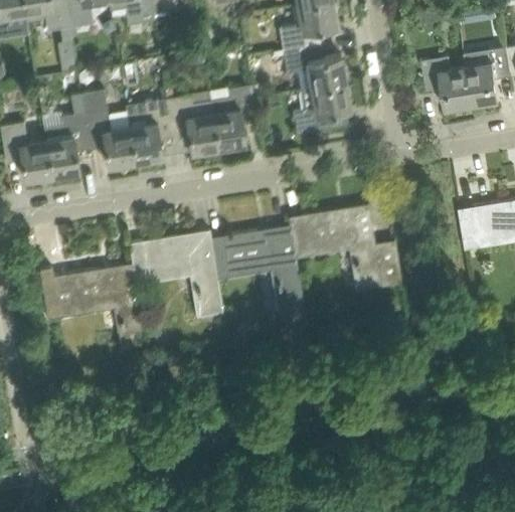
[(0,0),(0,38),(6,37),(9,36),(29,33),(25,12),(23,0),(0,0)]
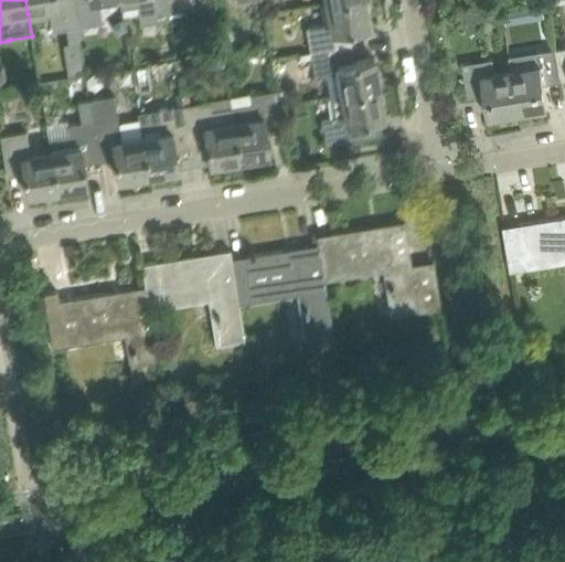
[(25,0),(28,13),(48,10),(52,33),(66,31),(68,45),(80,44),(77,29),(73,0),(25,0)]
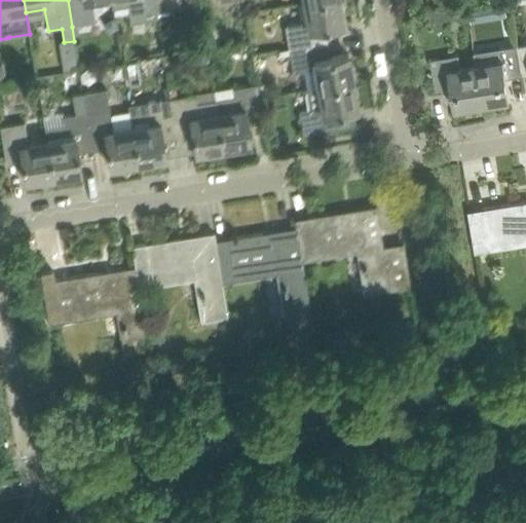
[(68,0),(72,27),(95,24),(91,1),(98,0),(68,0)]
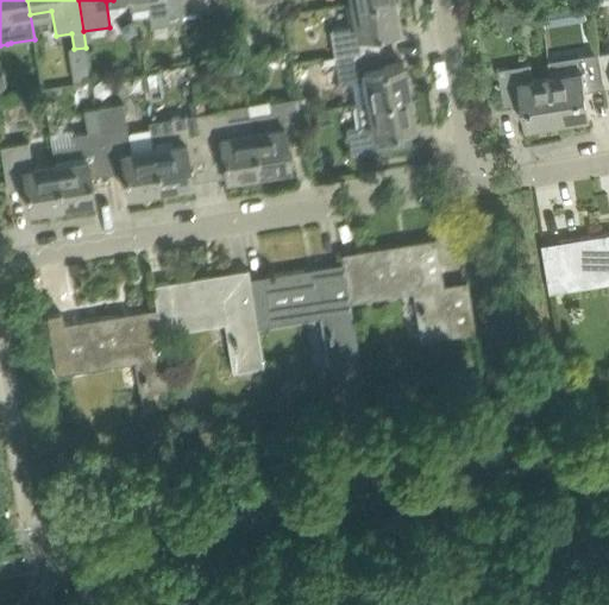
[(129,0),(130,6),(131,12),(149,8),(150,21),(154,21),(167,19),(169,19),(170,25),(183,24),(183,21),(182,17),(179,0),(129,0)]
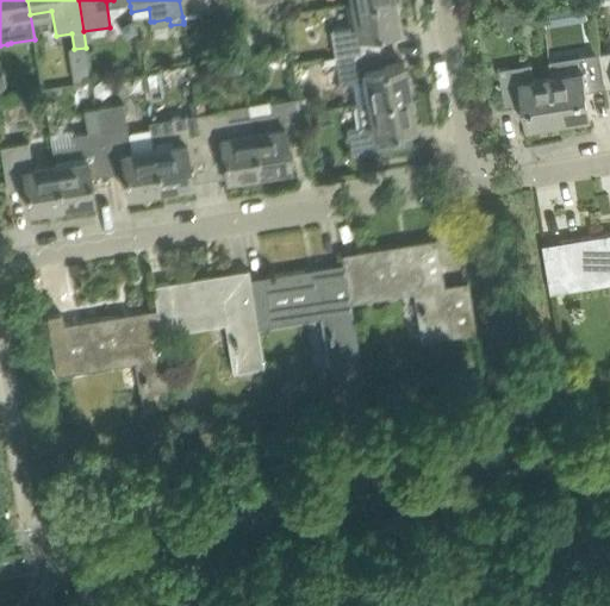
[(179,0),(182,17),(198,14),(210,12),(207,0),(179,0)]
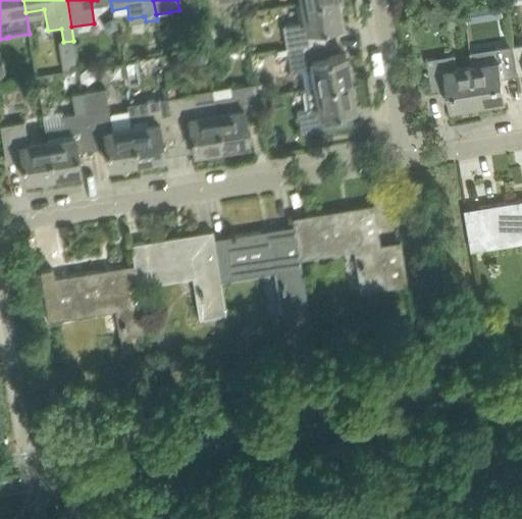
[(286,51),(317,46),(315,32),(341,28),(336,0),(330,0),(302,5),(305,23),(282,27),(286,51)]
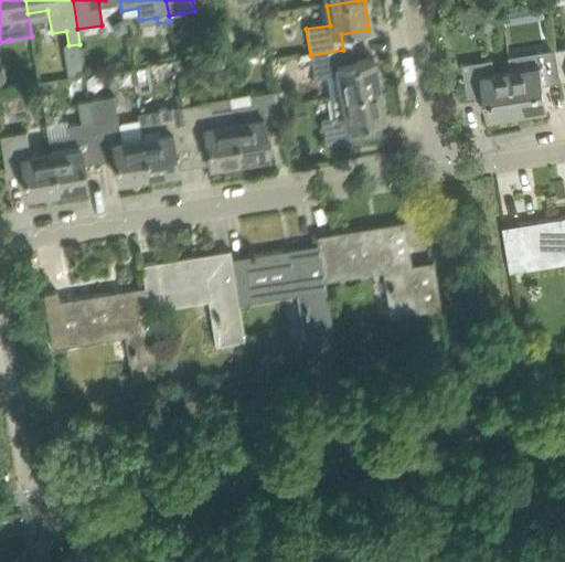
[(542,4),(529,6),(532,23),(545,21),(542,4)]
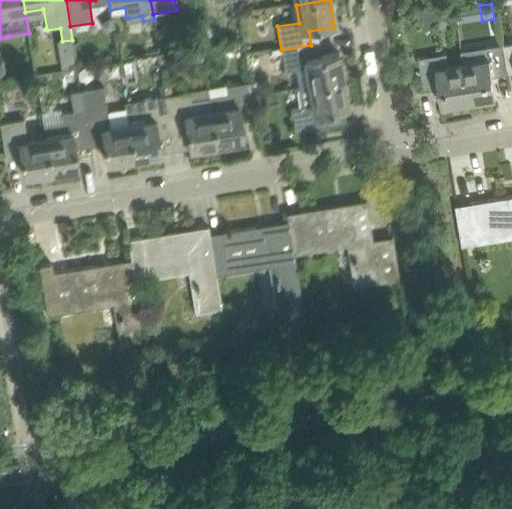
[(449,8),(437,10),(439,20),(451,18),(449,8)]
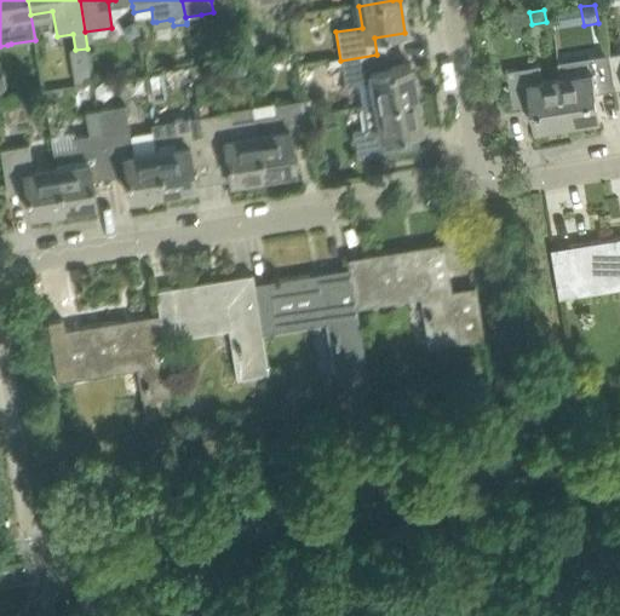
[(619,53),(609,56),(614,87),(619,85),(619,53)]
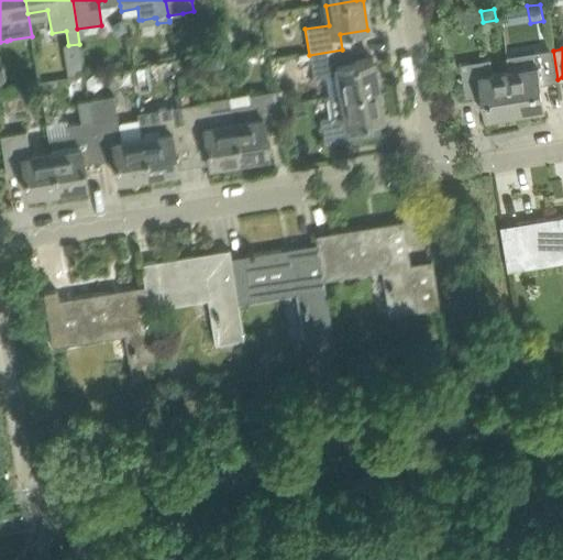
[(344,64),(342,50),(309,55),(313,79),(337,75),(340,97),(378,90),(384,89),(383,89),(377,89),(373,59),(344,64)]
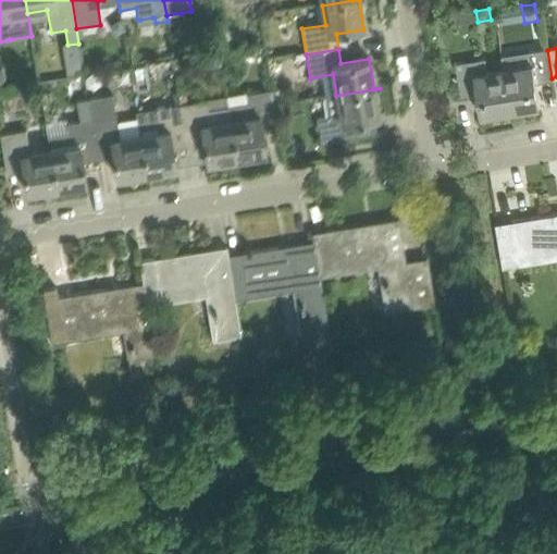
[(519,56),(502,58),(504,71),(510,112),(521,110),(539,107),(539,109),(541,109),(536,85),(535,81),(552,78),(547,50),(533,52),(531,53),(519,56)]
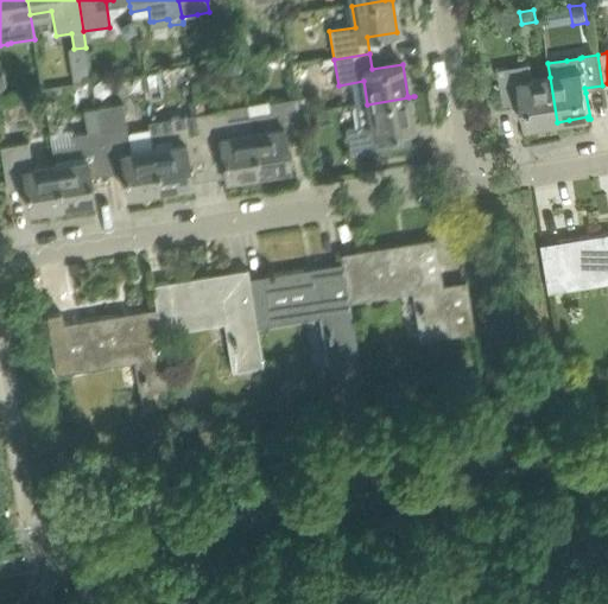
[(533,80),(531,67),(498,71),(504,108),(505,107),(505,102),(520,99),(526,129),(527,128),(527,127),(557,122),(550,77),(533,80)]
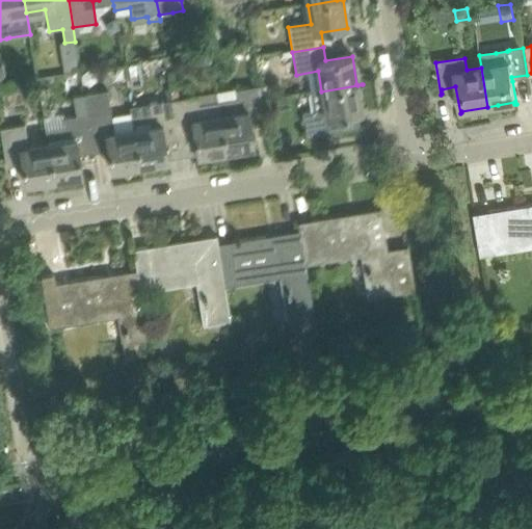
[(78,71),(76,59),(62,61),(63,73),(78,71)]
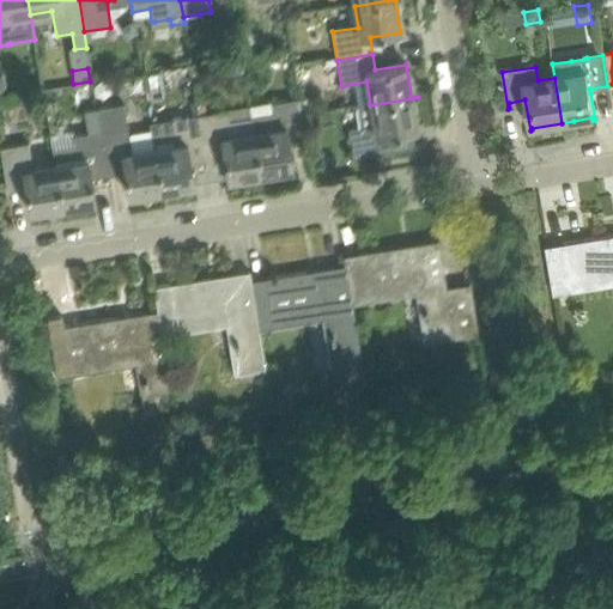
[(353,159),(389,154),(386,136),(417,132),(412,98),(370,105),(356,108),(359,129),(350,132),(353,159)]
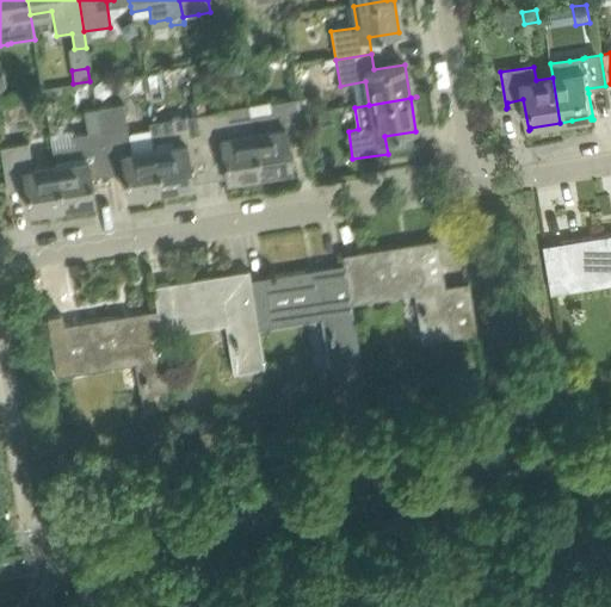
[(273,116),(251,119),(253,134),(259,174),(260,174),(292,169),(289,147),(288,138),(304,135),(301,112),(300,101),(271,105),(273,116)]
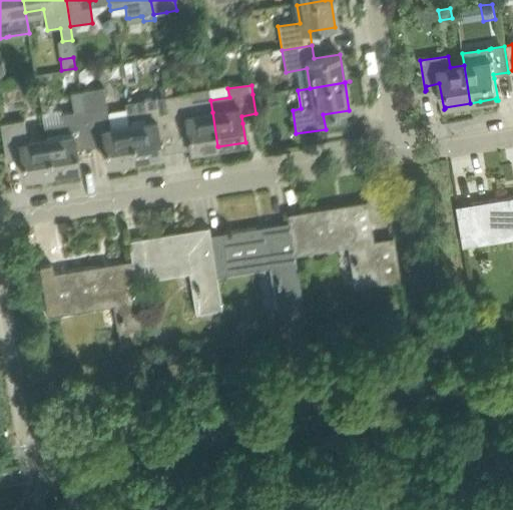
[(81,92),(84,111),(89,141),(103,138),(104,146),(107,164),(119,162),(135,160),(129,126),(109,129),(107,114),(106,108),(103,89),(81,92)]
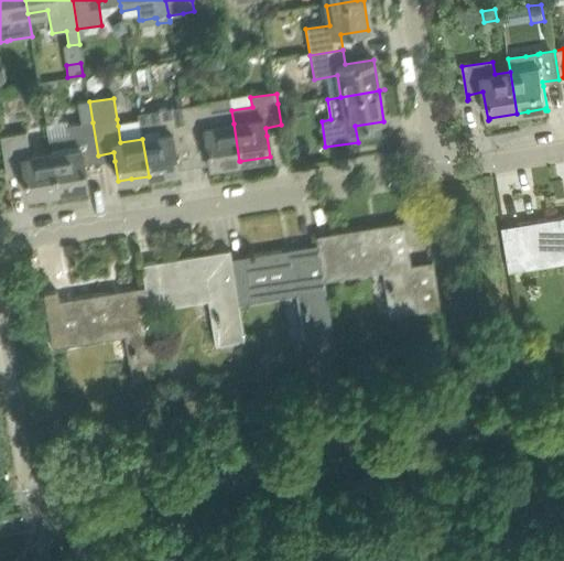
[(68,137),(50,139),(52,154),(51,154),(52,159),(53,166),(57,191),(74,189),(87,186),(84,166),(83,158),(98,155),(93,122),(89,101),(88,101),(77,104),(80,125),(77,126),(66,127),(68,137)]
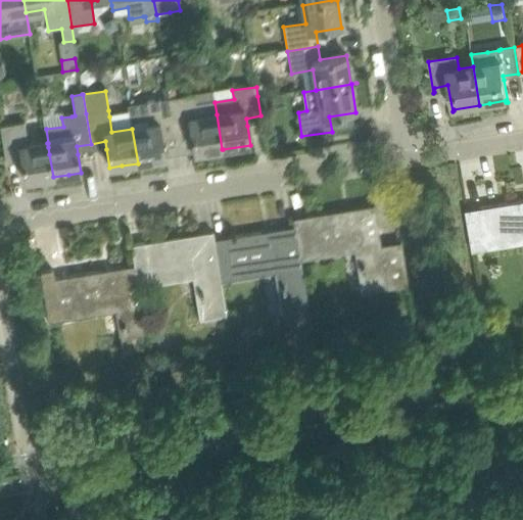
[(176,99),(171,100),(176,130),(190,128),(194,153),(194,154),(222,149),(217,114),(215,102),(195,105),(193,96),(176,99)]
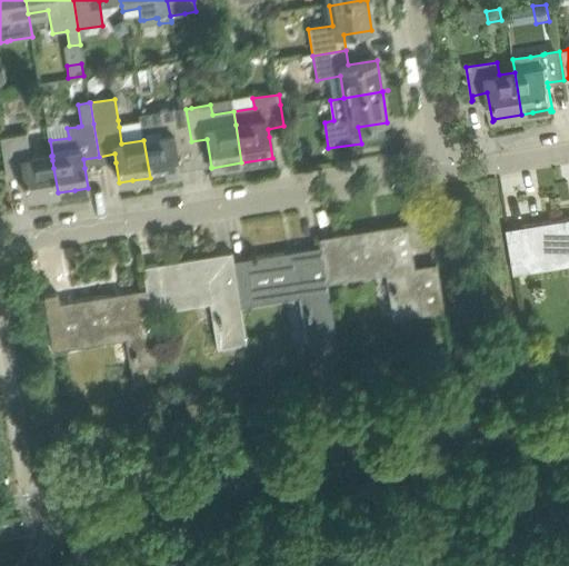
[(160,123),(141,126),(143,140),(150,178),(180,172),(180,171),(176,144),(191,141),(186,109),(179,110),(159,113),(160,123)]
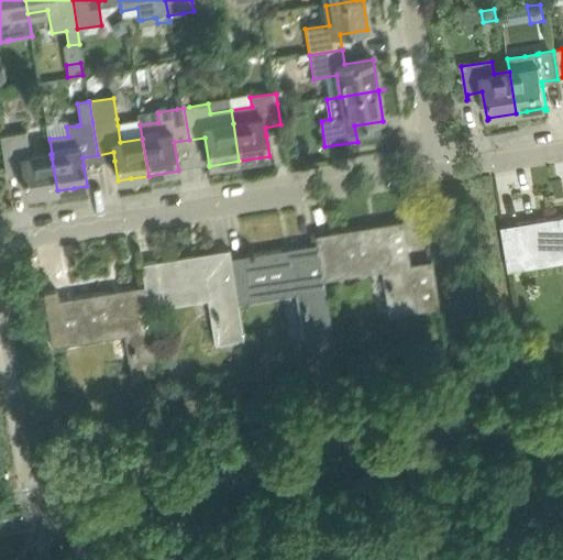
[(14,135),(1,138),(6,169),(22,167),(23,176),(26,196),(56,190),(57,190),(53,166),(52,158),(51,154),(30,157),(25,133),(17,135),(14,135)]
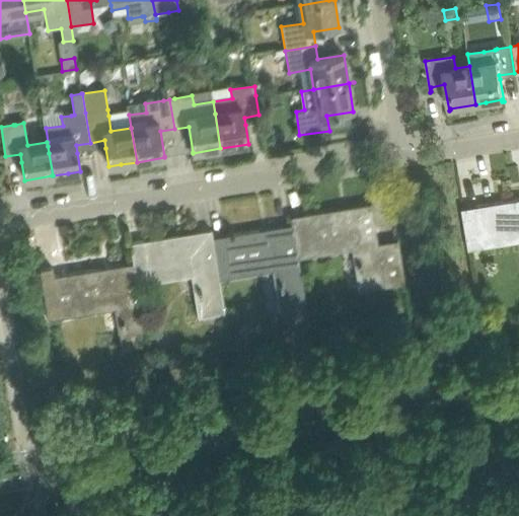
[(279,142),(266,143),(268,153),(280,151),(279,142)]
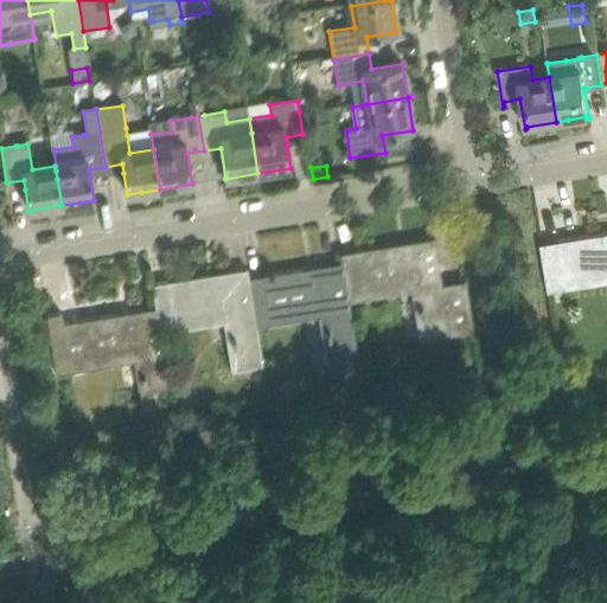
[(606,235),(541,247),(548,295),(606,284),(606,235)]
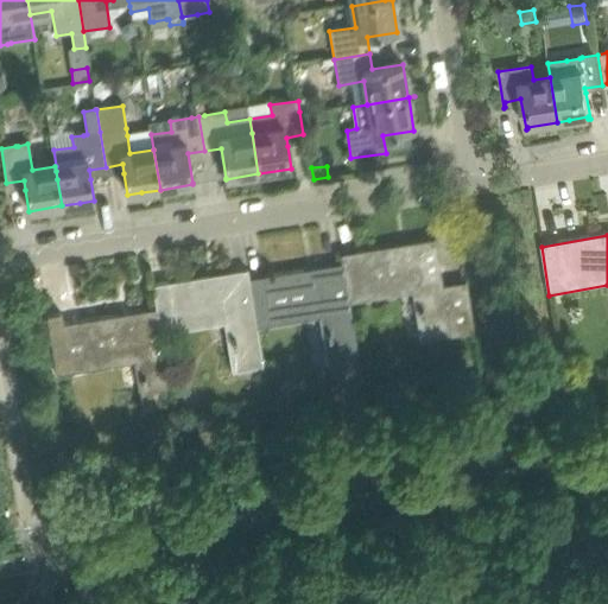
[(397,247),(358,253),(361,277),(365,302),(413,293),(422,342),(451,337),(475,334),(467,284),(466,284),(466,285),(443,288),(436,246),(435,246),(422,248),(422,247),(406,250),(406,253),(398,254),(397,247)]
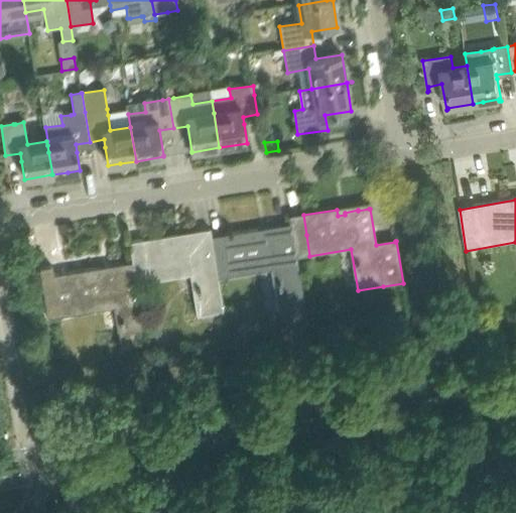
[(258,230),(225,236),(232,277),(272,270),(279,311),(304,307),(296,258),(297,258),(295,250),(293,237),(292,230),(291,230),(279,232),(279,231),(278,232),(266,233),(267,236),(259,237),(258,230)]
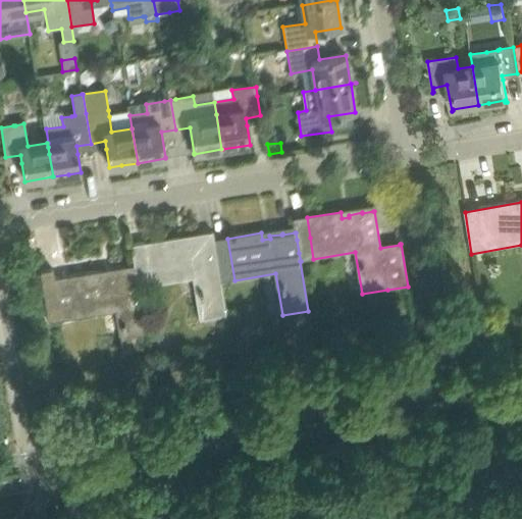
[(179,238),(146,244),(149,264),(152,284),(194,278),(200,320),(226,316),(221,282),(214,238),(213,238),(201,240),(201,239),(200,240),(188,241),(189,244),(180,245),(179,238)]
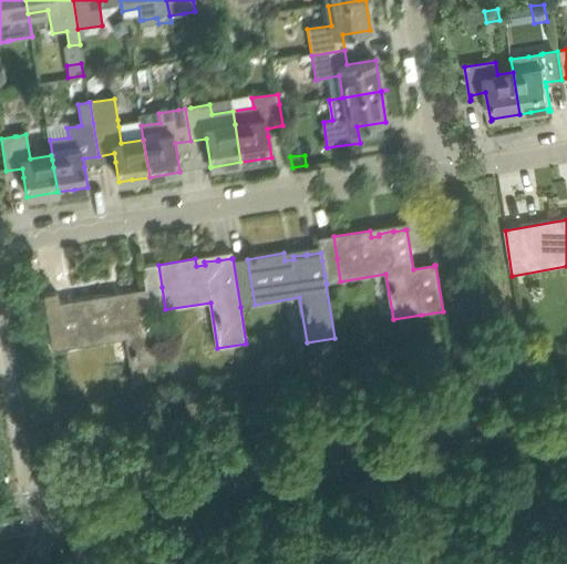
[(59,295),(44,297),(53,351),(68,349),(126,339),(134,383),(163,379),(151,311),(148,295),(147,295),(134,297),(134,296),(120,298),(121,301),(112,303),(111,295),(74,301),(60,304),(59,295)]
